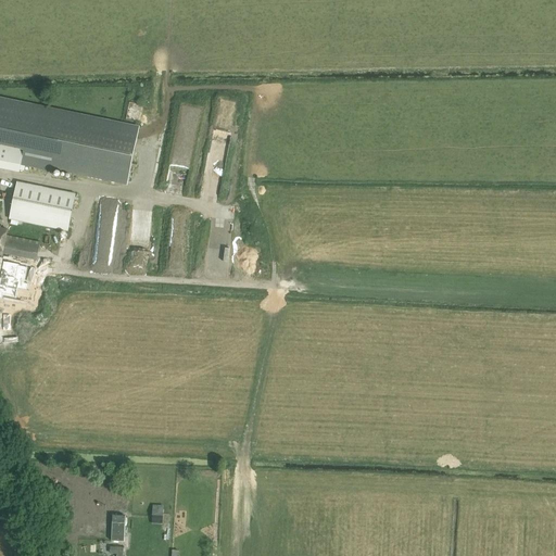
[(0,139),(25,144),(24,147),(21,164),(50,171),(50,167),(127,184),(139,128),(0,99),(0,139)]
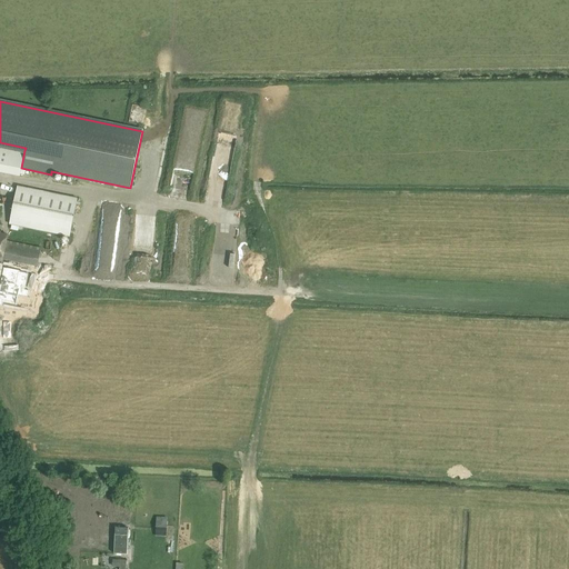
[(21,168),(25,150),(0,145),(0,171),(20,176),(21,168)]
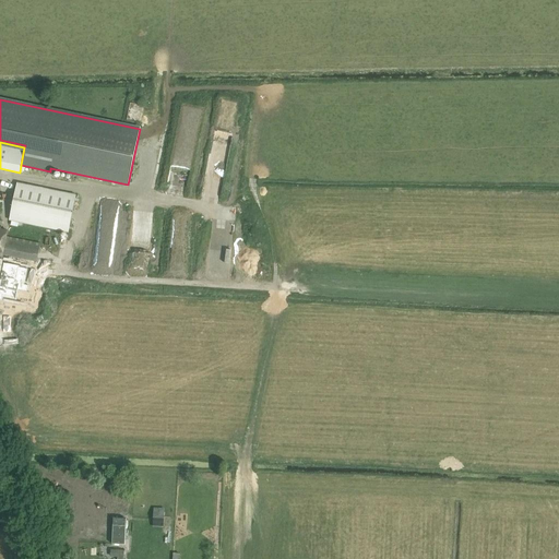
[(209,167),(224,170),(227,152),(212,149),(209,167)]
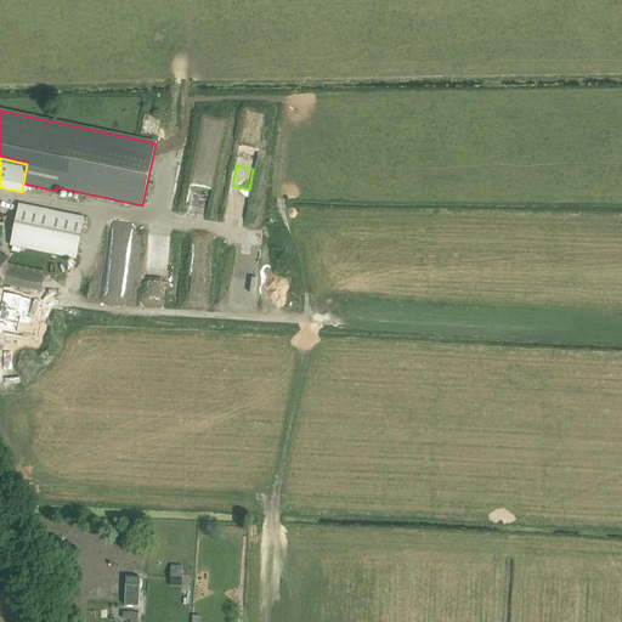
[(259,188),(249,188),(248,205),(258,205),(259,188)]
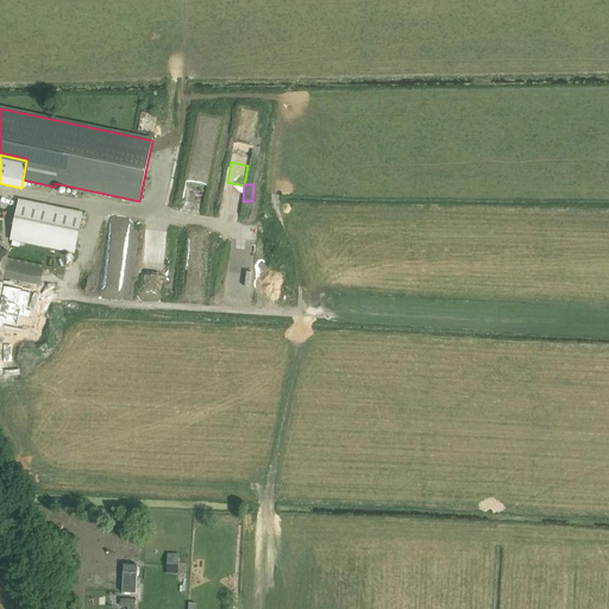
[(19,200),(11,239),(74,253),(82,213),(19,200)]
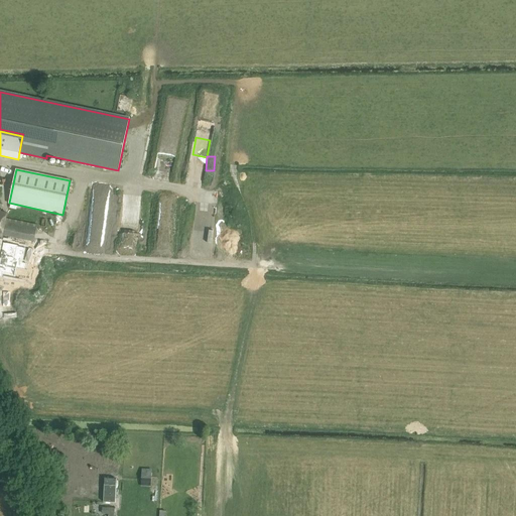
[(0,239),(33,246),(37,226),(5,219),(7,213),(1,212),(1,210),(0,209),(0,239)]
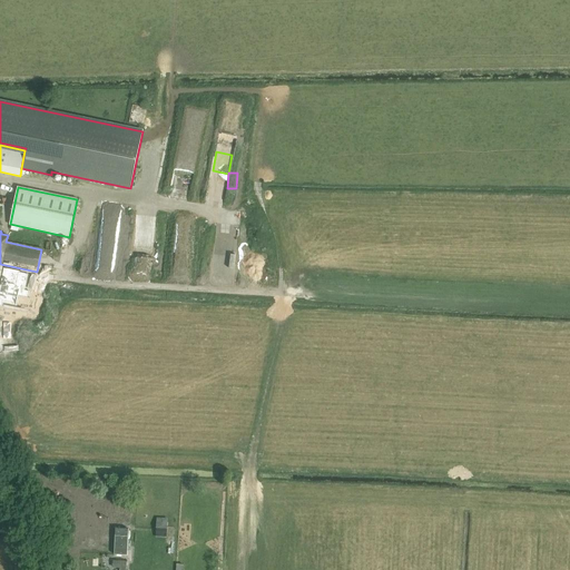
[(0,305),(3,306),(3,303),(17,306),(19,296),(28,297),(29,291),(26,290),(29,274),(20,272),(20,271),(3,267),(0,285),(0,284),(0,305)]
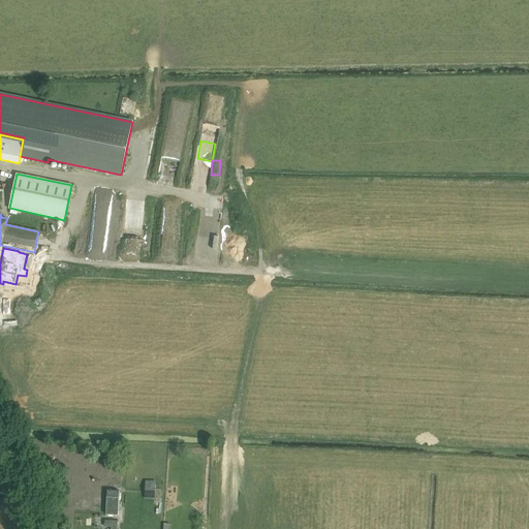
[(116,528),(117,527),(117,521),(90,520),(90,526),(112,527),(111,528),(116,528)]
